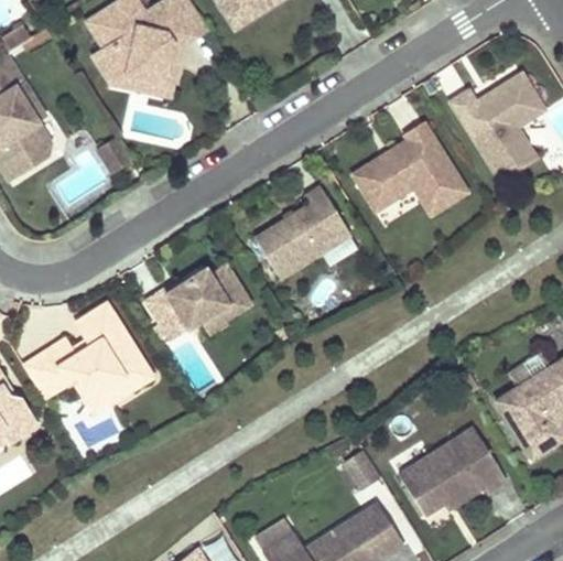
[(171,53),(165,53),(168,41),(179,43),(181,42),(207,25),(191,0),(160,0),(158,1),(157,11),(149,15),(144,10),(138,0),(116,0),(87,19),(105,46),(94,54),(110,79),(127,69),(173,79),(176,62),(171,53)]
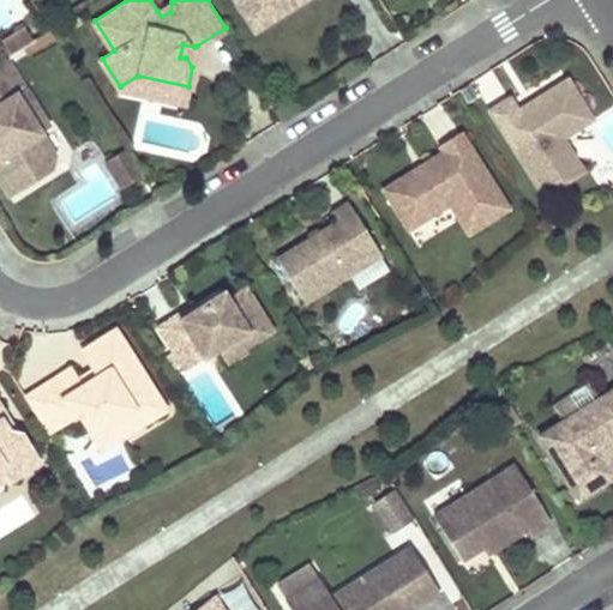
[(238,0),(250,18),(269,6),(275,14),(298,0),(238,0)]
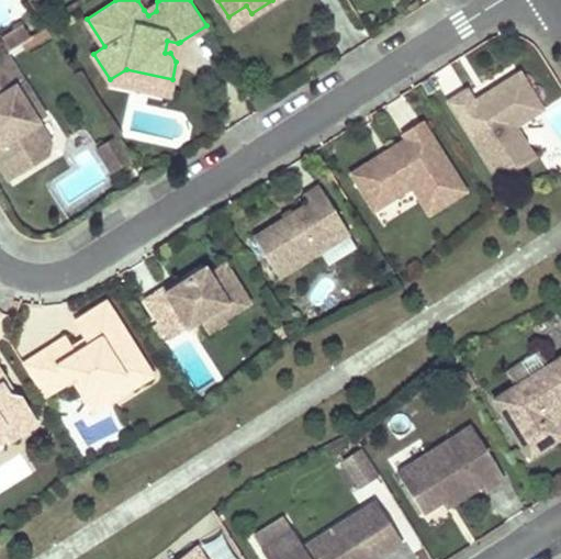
[(144,10),(148,15),(156,11),(157,1),(144,10)]
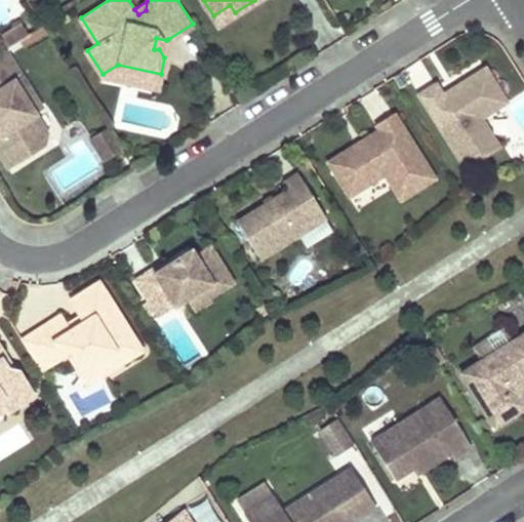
[(218,24),(235,12),(230,5),(213,15),(218,24)]
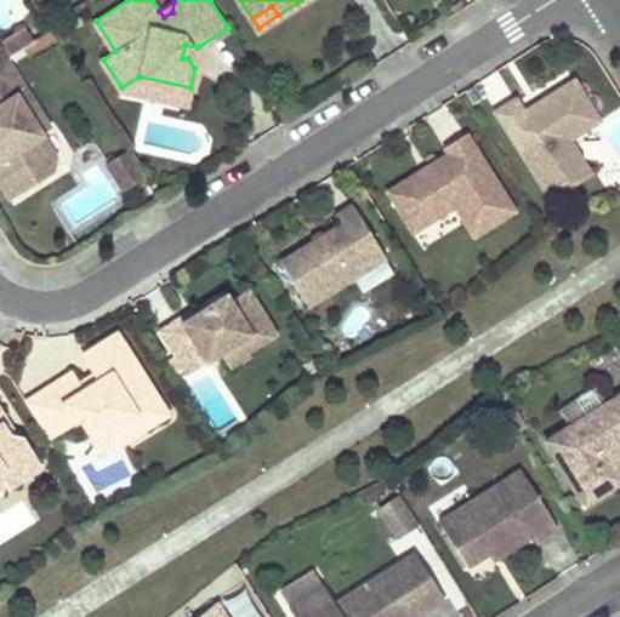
[(28,28),(4,35),(9,51),(33,44),(28,28)]
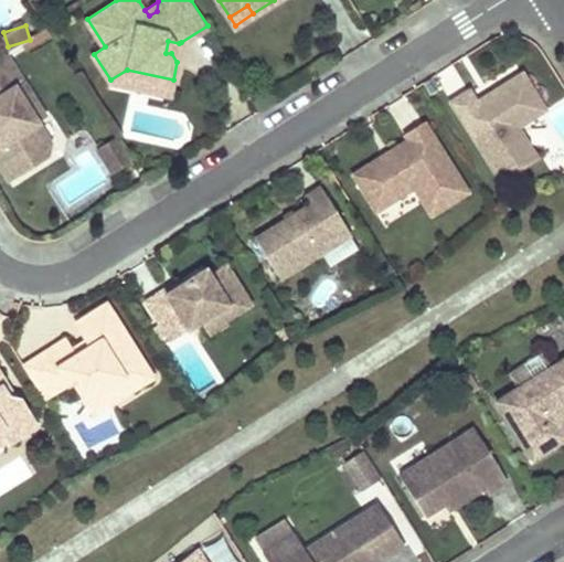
[(181,42),(179,43),(168,41),(166,53),(171,53),(177,62),(181,42)]
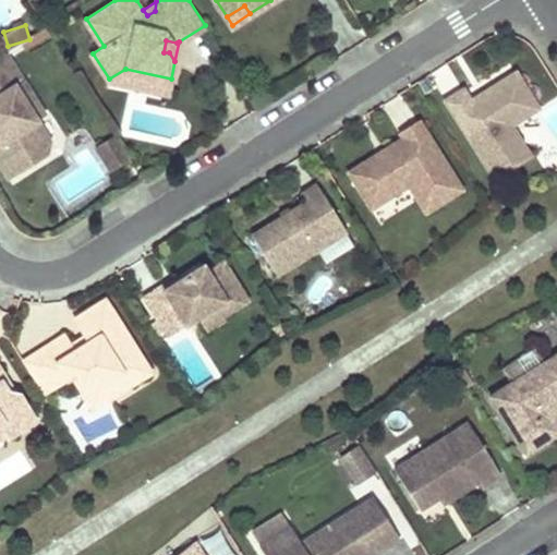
[(17,170),(46,153),(49,139),(36,119),(46,112),(5,50),(0,53),(0,131),(1,131),(4,137),(1,140),(0,144),(17,170)]
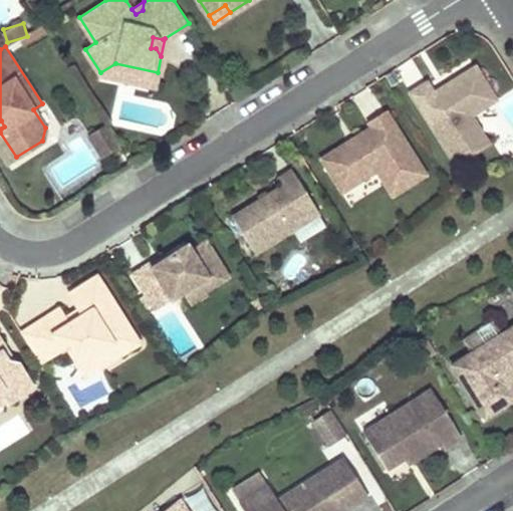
[(115,63),(100,72),(155,84),(158,72),(115,63)]
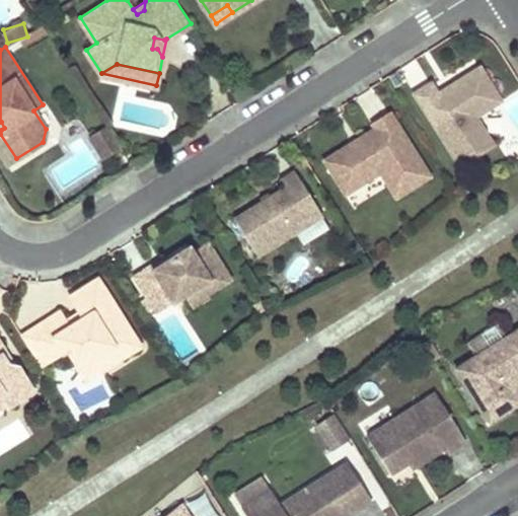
[(432,81),(415,91),(460,164),(494,143),(476,115),(502,98),(481,65),(438,91),(432,81)]
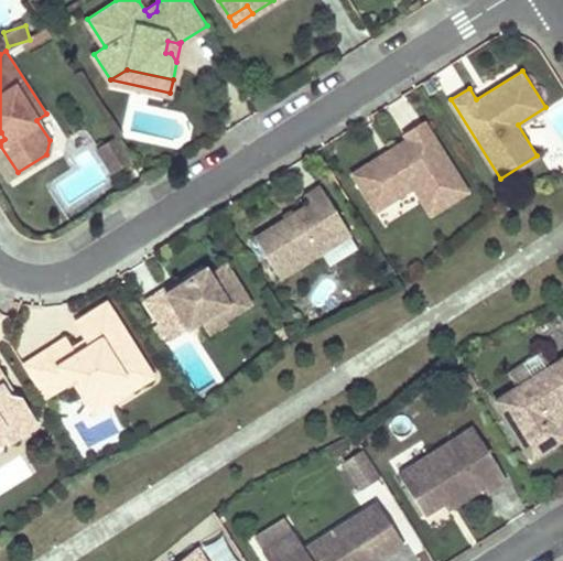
[(562,97),(545,107),(562,138),(562,97)]
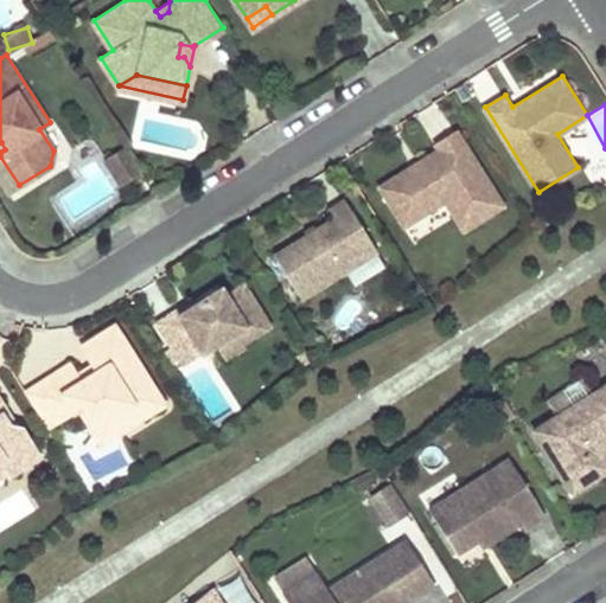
[(455,127),(434,141),(439,147),(380,185),(404,224),(445,198),(464,228),(504,203),(455,127)]
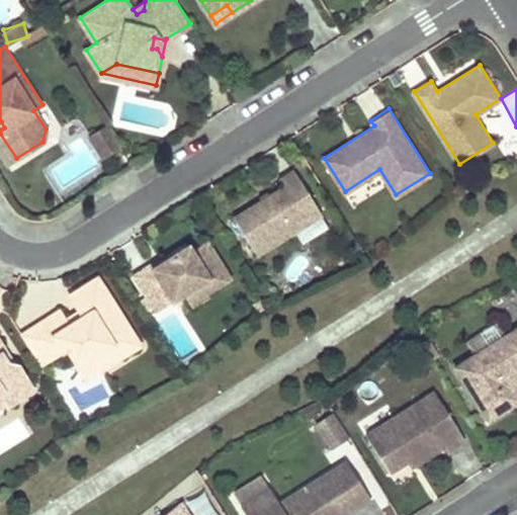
[(1,121),(0,121),(0,149),(9,163),(16,158),(0,134),(1,130),(4,127),(1,121)]
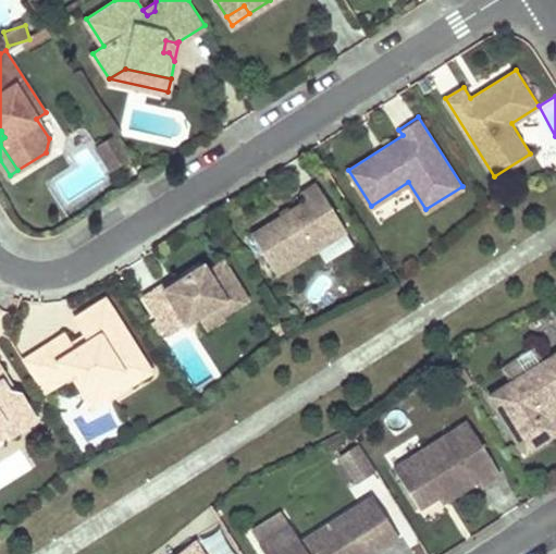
[(110,171),(130,161),(115,136),(96,146),(110,171)]
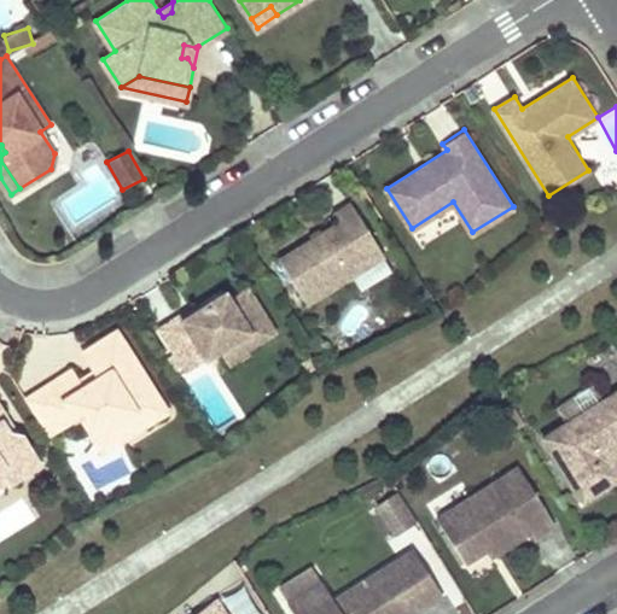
[(351,200),(333,212),(338,221),(280,258),(308,302),(384,253),(351,200)]
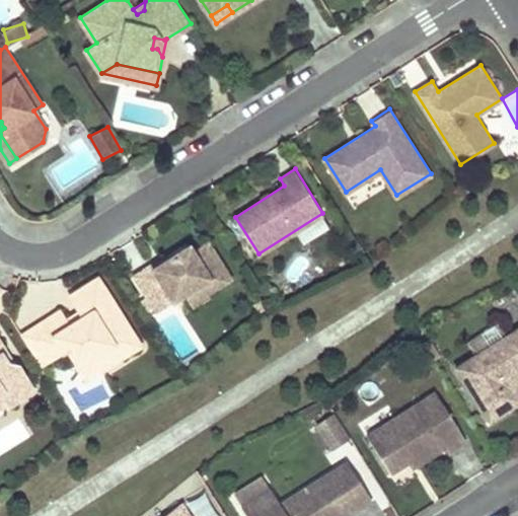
[(151,263),(135,274),(158,311),(186,294),(203,284),(209,293),(232,278),(210,242),(195,251),(190,244),(166,259),(154,267),(151,263)]
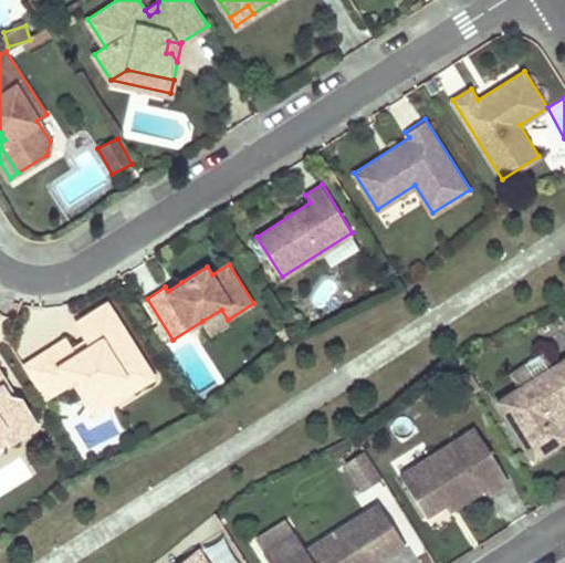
[(179,279),(165,287),(168,291),(181,282),(179,279)]
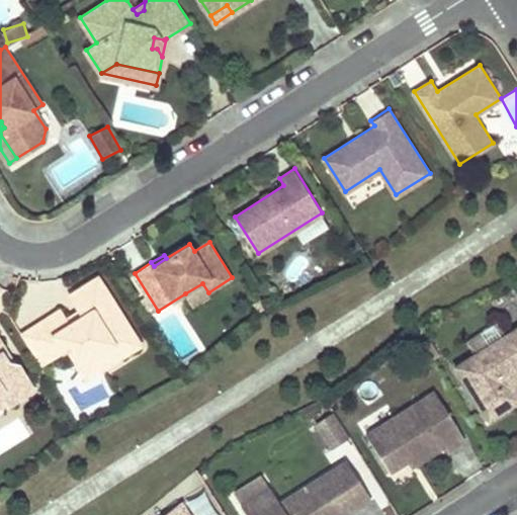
[(137,335),(98,275),(70,293),(80,310),(67,318),(61,309),(44,319),(64,350),(68,348),(87,376),(104,365),(96,353),(113,342),(117,347),(137,335)]
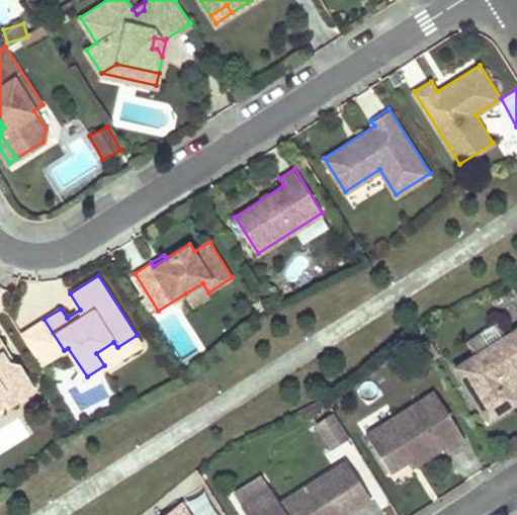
[(202,283),(185,293),(193,307),(210,295),(208,292),(202,283)]
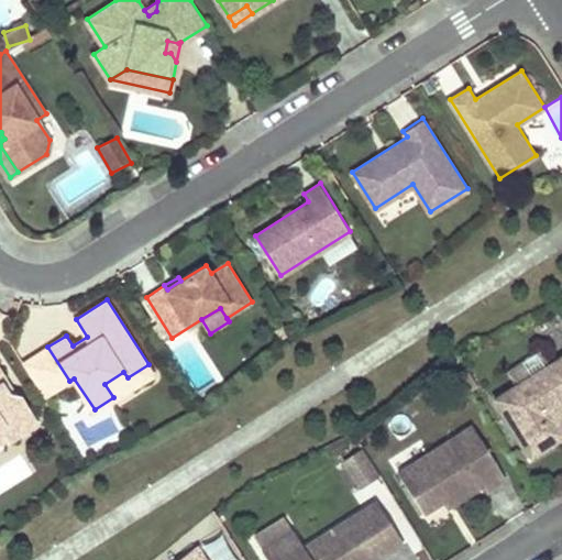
[(69,381),(47,347),(23,362),(39,385),(50,379),(56,390),(69,381)]
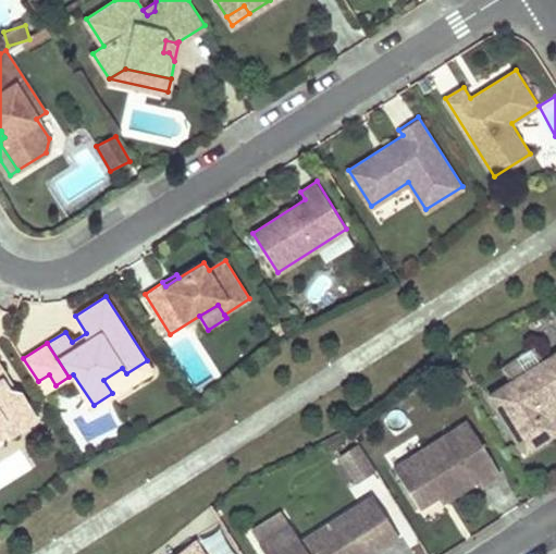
[(555,352),(490,394),(526,451),(555,431),(555,422),(546,408),(555,402),(555,352)]
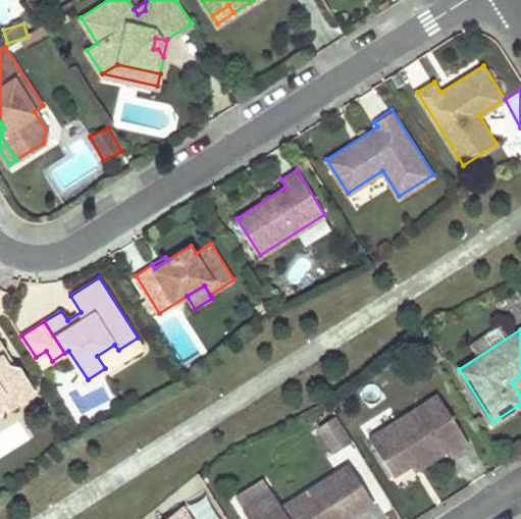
[(142,346),(138,338),(118,350),(114,345),(97,356),(105,368),(142,346)]
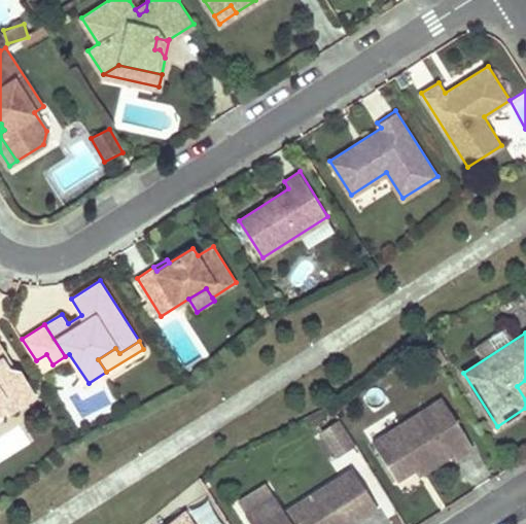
[(0,397),(1,397),(8,408),(9,410),(34,395),(19,371),(8,369),(2,359),(4,352),(0,346),(0,397)]
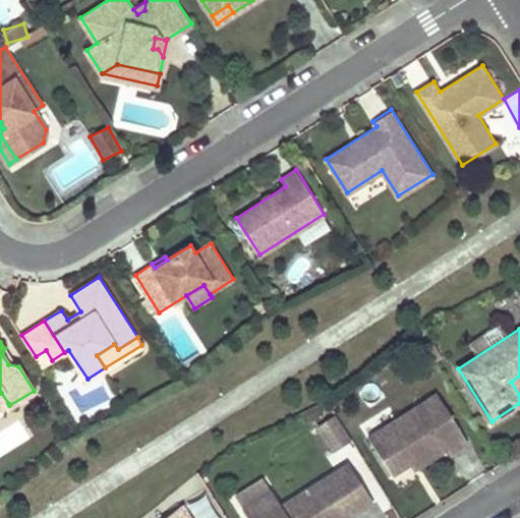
[(42,366),(52,360),(46,350),(36,356),(42,366)]
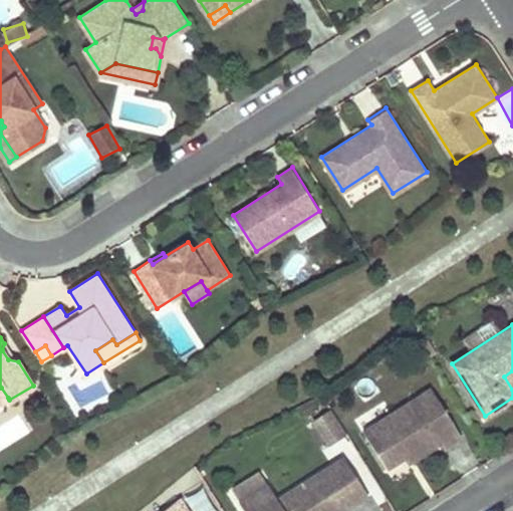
[(445,445),(462,435),(432,387),(363,430),(388,467),(404,456),(438,435),(442,440),(445,445)]
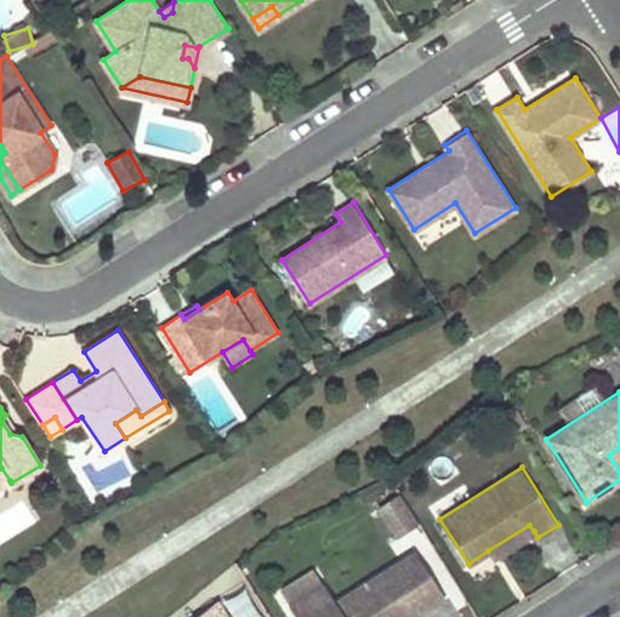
[(1,468),(0,468),(0,486),(10,480),(1,468)]
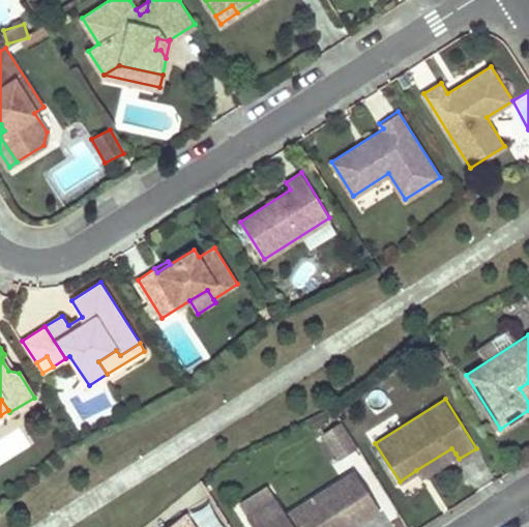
[(356,448),(340,422),(325,432),(342,458),(356,448)]
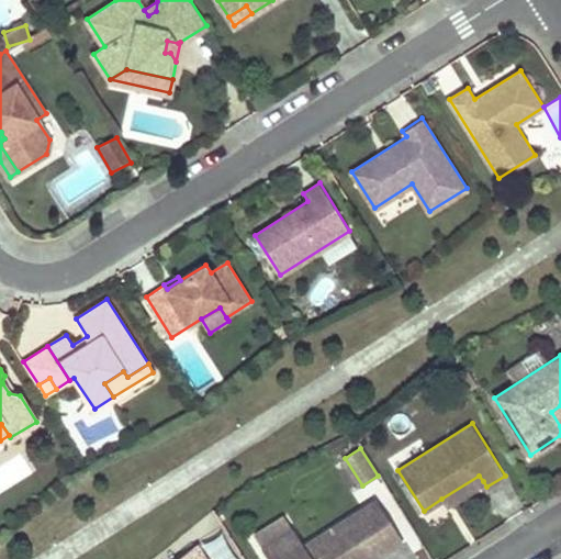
[(483,481),(479,476),(441,499),(446,505),(483,481)]
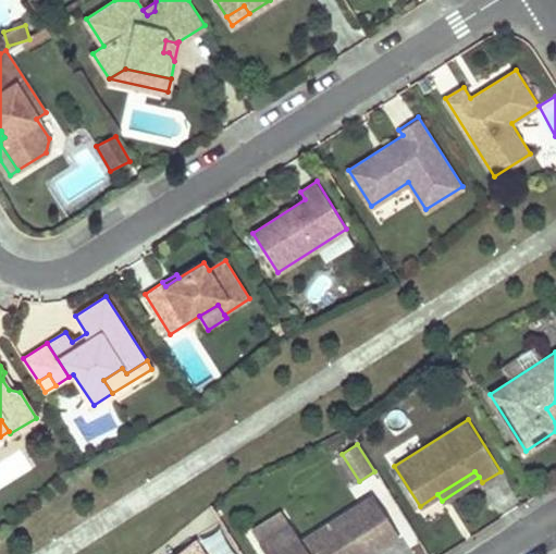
[(373,494),(299,541),(301,543),(283,553),(370,553),(399,536),(373,494)]
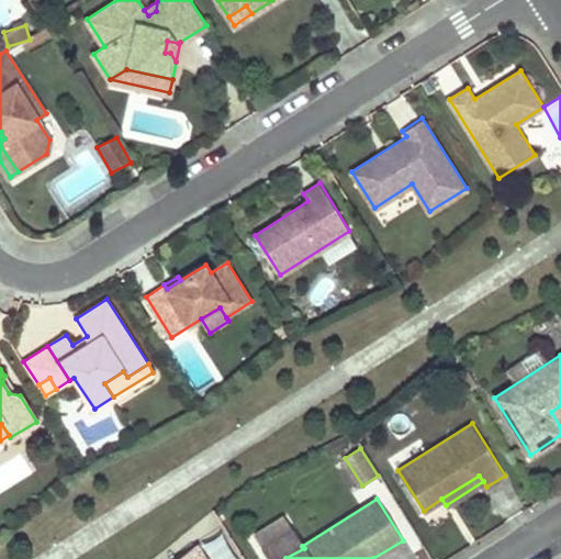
[(264,551),(268,558),(285,558),(304,548),(302,546),(293,532),(264,551)]
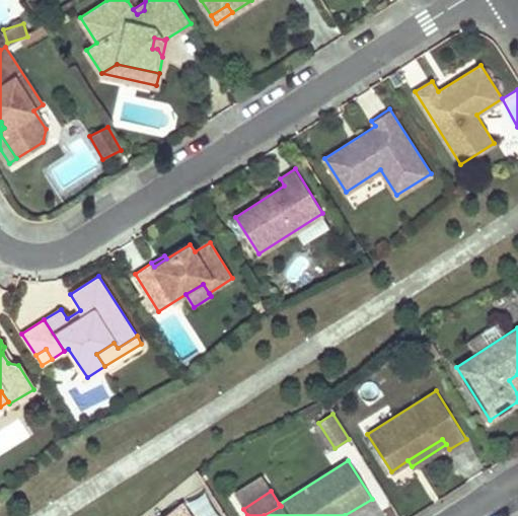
[(190,515),(181,501),(162,515),(190,515)]
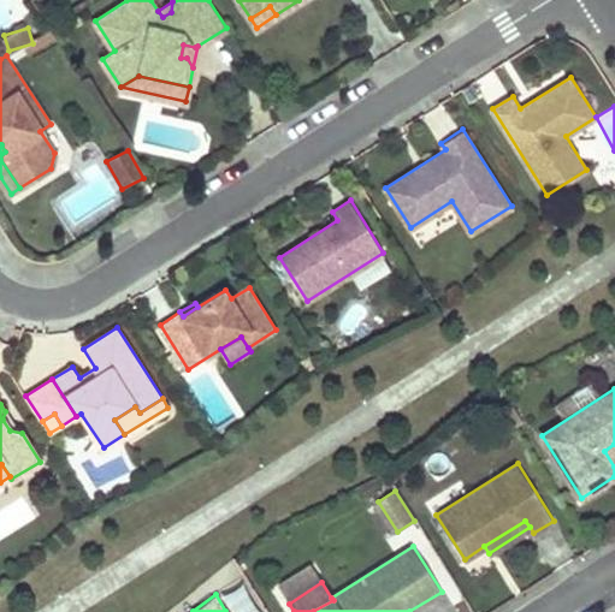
All buildings are outlined.
